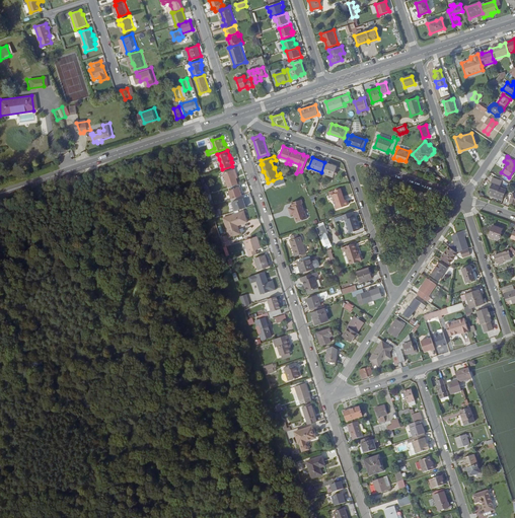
[(333,176),(337,166),(324,162),(321,172),(333,176)]
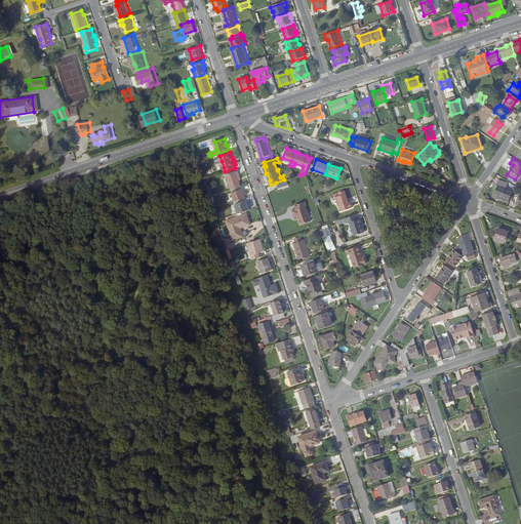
[(235,188),(241,186),(239,179),(238,174),(239,174),(238,169),(227,173),(232,189),(235,188)]
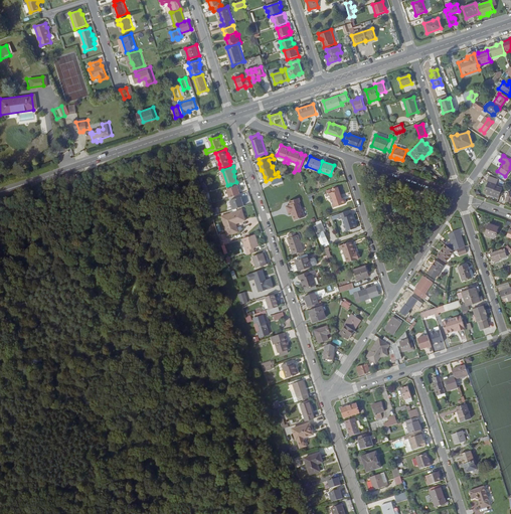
[(501,187),(496,185),(498,181),(497,179),(489,175),(487,181),(488,181),(483,190),(486,191),(491,194),(491,195),(497,197),(501,187)]
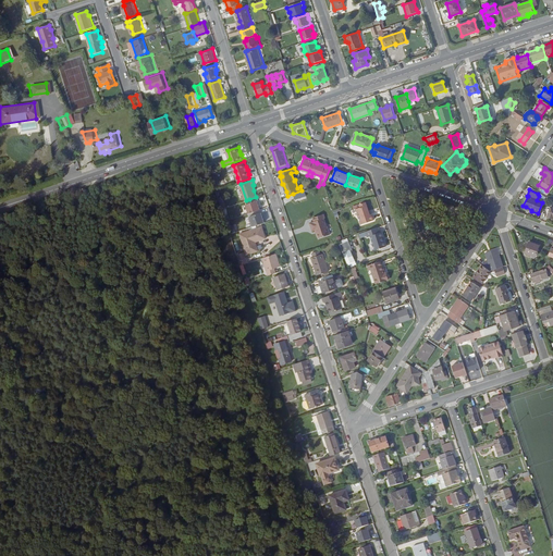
[(249,212),(260,209),(258,200),(246,205),(249,212)]
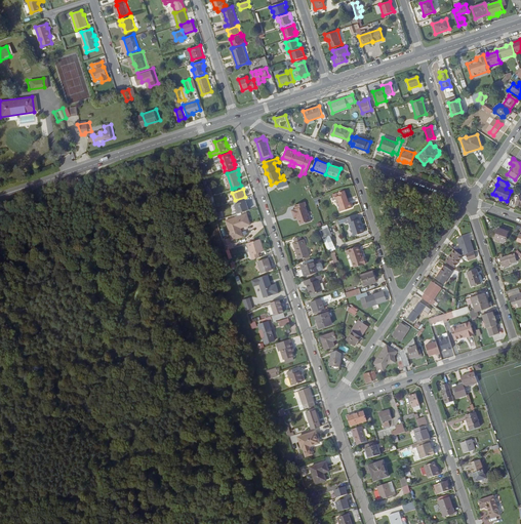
[(350,202),(348,202),(344,190),(338,192),(339,195),(334,196),(339,211),(352,207),(350,202)]
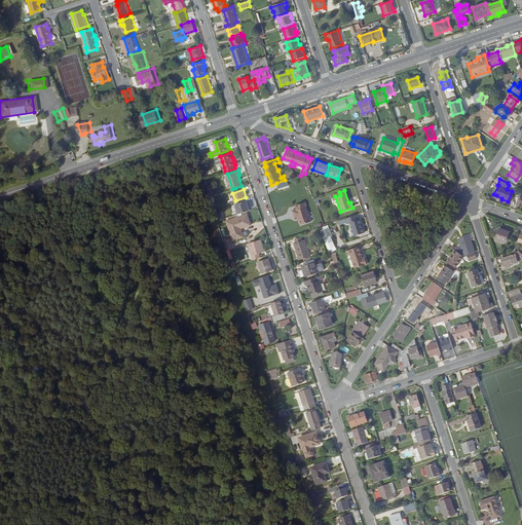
[(237,214),(250,210),(247,200),(235,203),(237,209),(235,209),(237,214)]
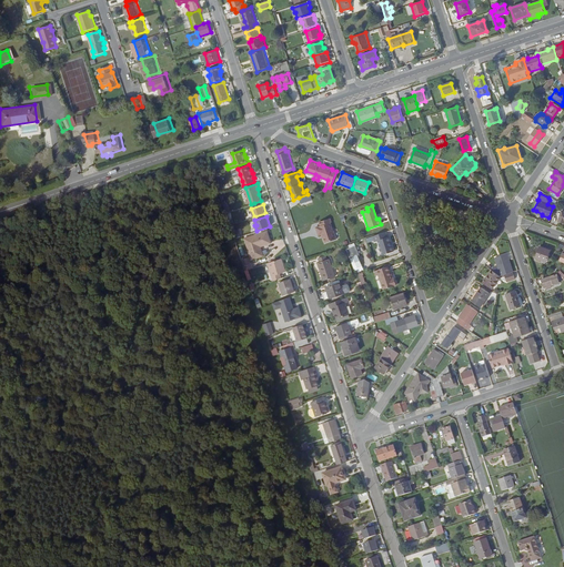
[(322,233),(323,236),(324,241),(335,238),(333,230),(333,231),(330,222),(315,226),(319,235),(321,234),(322,233)]
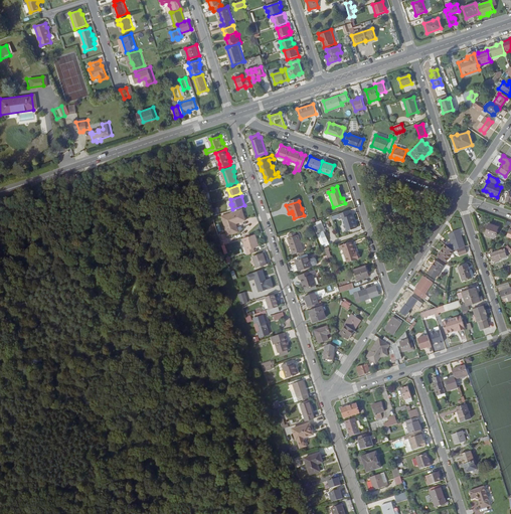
[(236,223),(246,220),(242,209),(222,216),(228,235),(239,232),(236,223)]
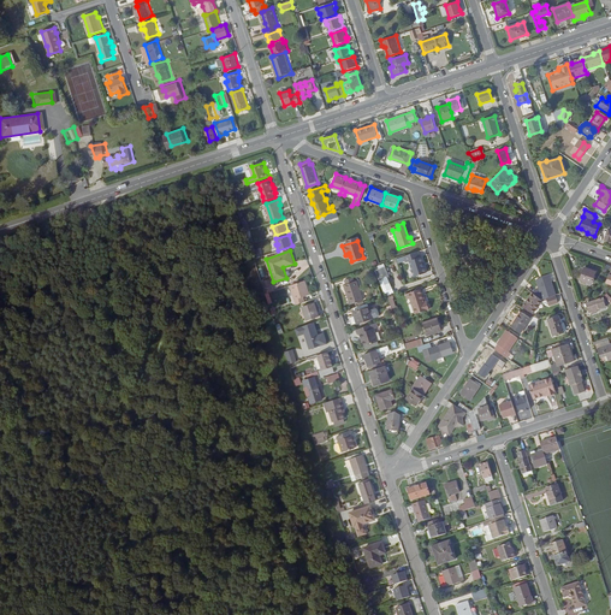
[(409,261),(414,276),(426,272),(423,266),(422,267),(421,262),(422,262),(421,256),(420,256),(417,252),(403,256),(405,261),(409,261)]
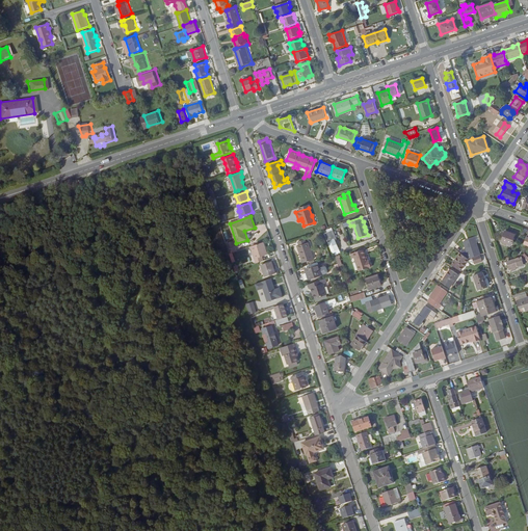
[(334,239),(335,238),(331,229),(326,230),(327,234),(324,235),(327,243),(328,242),(333,254),(339,250),(334,239)]
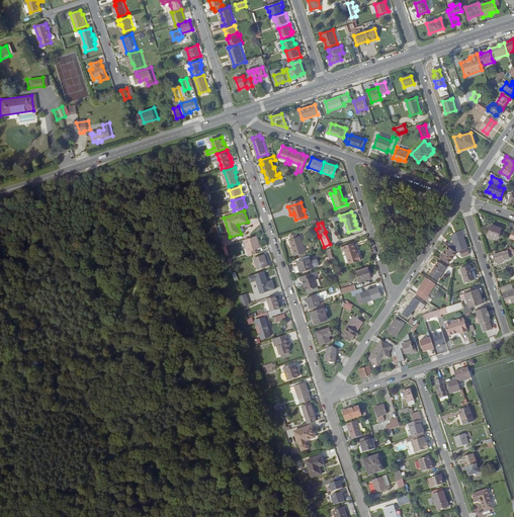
[(486,236),(496,240),(500,230),(489,226),(486,236)]
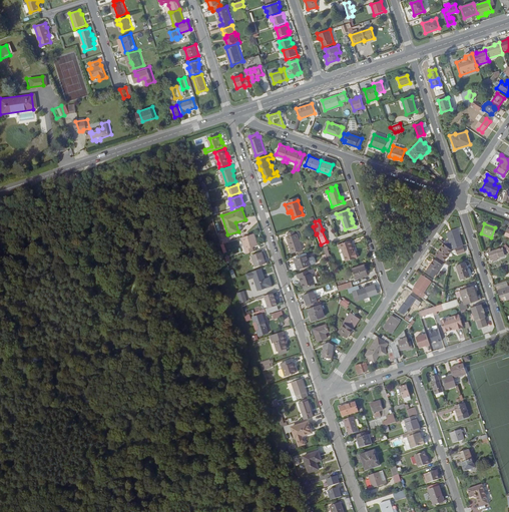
[(451,248),(454,247),(461,245),(456,229),(446,232),(451,248)]
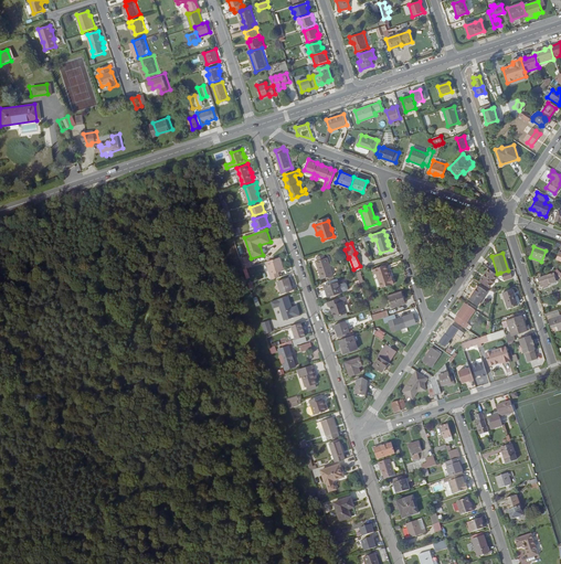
[(321,278),(334,275),(327,257),(325,257),(324,254),(317,256),(318,259),(315,261),(321,278)]
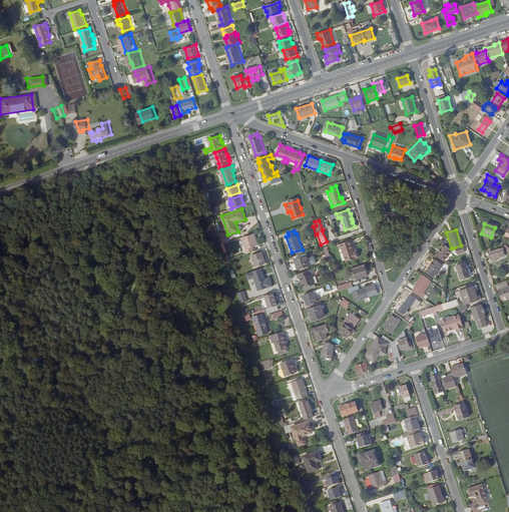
[(226,242),(229,241),(227,237),(223,238),(221,233),(218,234),(222,243),(226,242)]
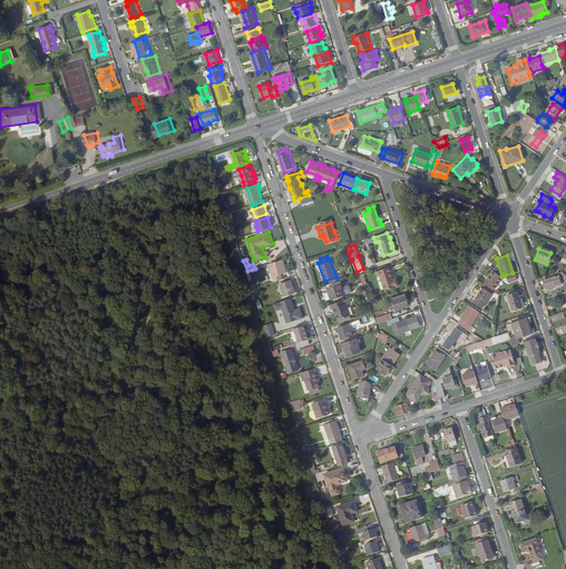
[(269,264),(275,282),(284,280),(282,274),(288,273),(283,260),(269,264)]
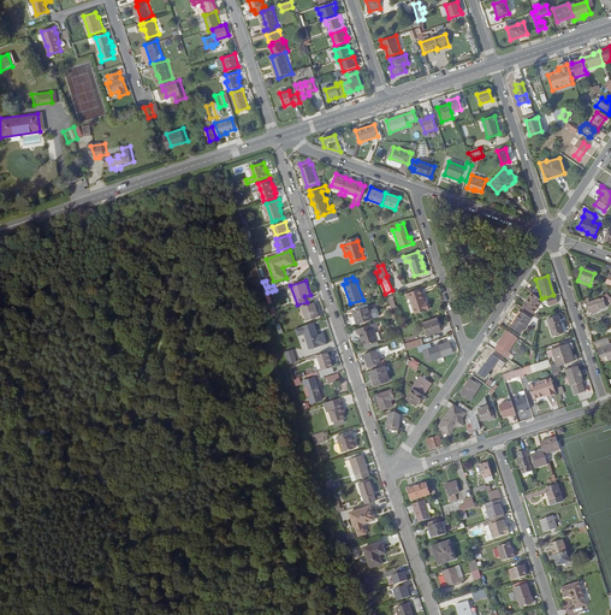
[(415,314),(429,309),(427,301),(425,301),(421,289),(405,294),(408,300),(410,299),(415,314)]
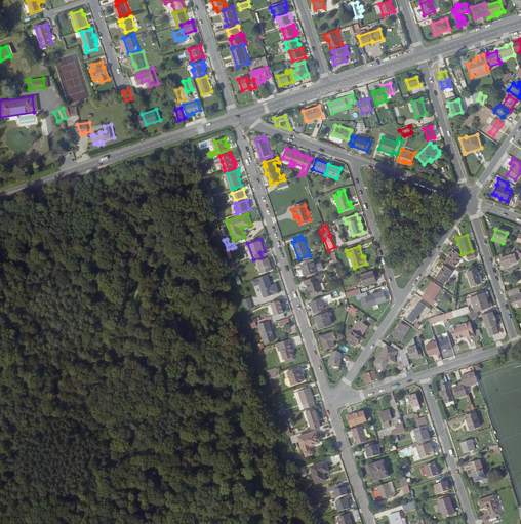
[(462,255),(461,255),(453,250),(445,262),(453,267),(462,255)]
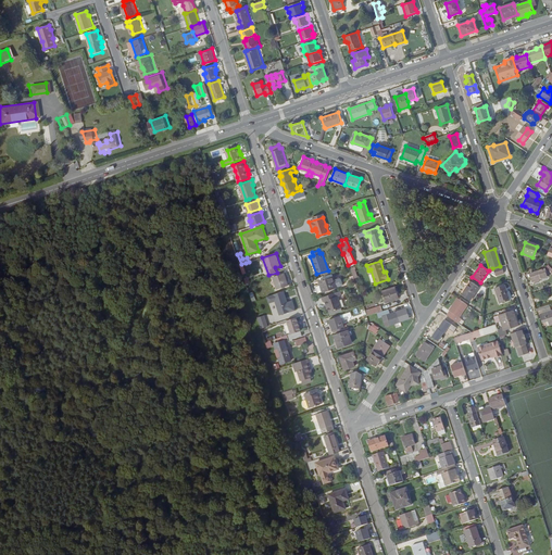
[(494,276),(503,274),(501,266),(500,266),(492,268),(494,276)]
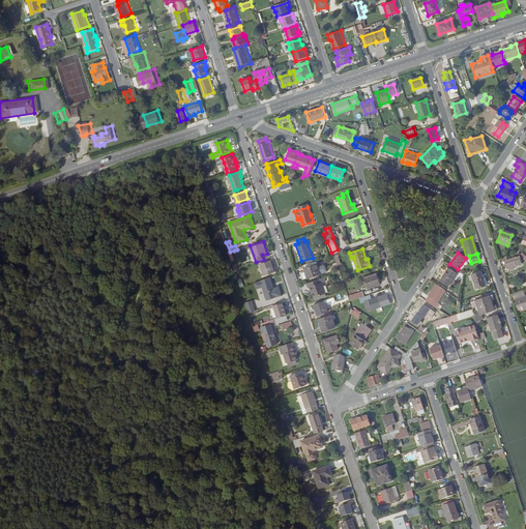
[(506,269),(522,264),(520,256),(501,262),(502,265),(505,264),(506,269)]
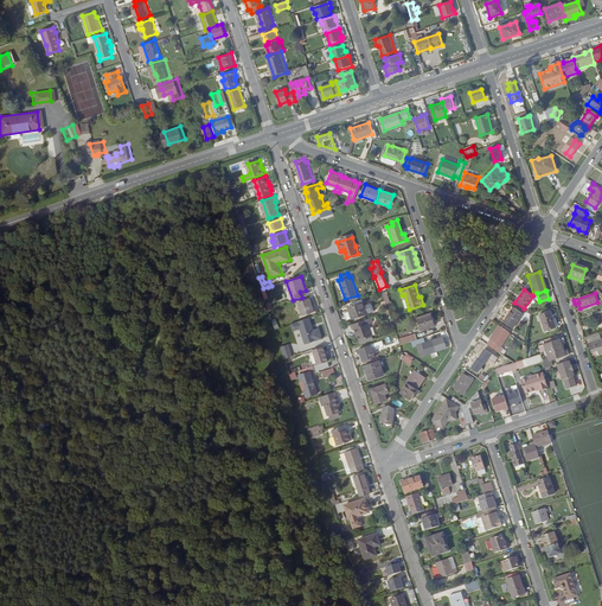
[(302,316),(314,312),(311,299),(299,303),(302,316)]
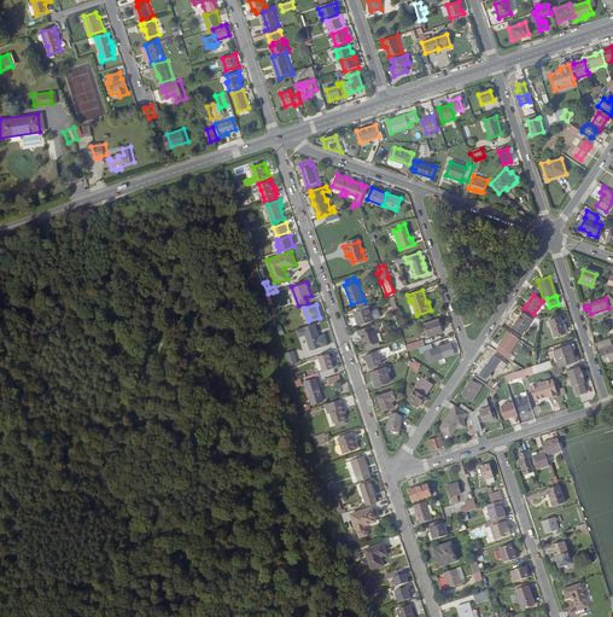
[(379,316),(380,315),(380,314),(379,310),(378,309),(377,308),(371,310),(369,306),(355,310),(358,322),(379,316)]
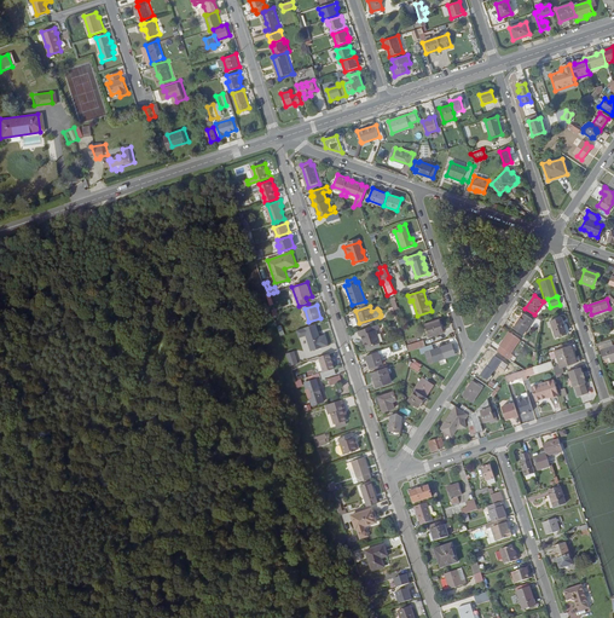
[(521,335),(532,319),(522,313),(511,329),(521,335)]
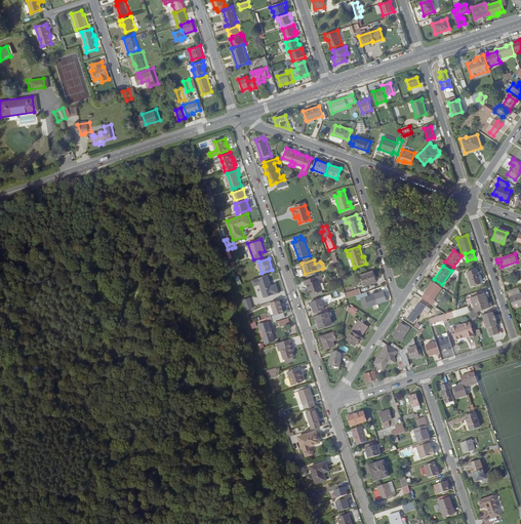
[(471,286),(480,283),(475,269),(466,272),(471,286)]
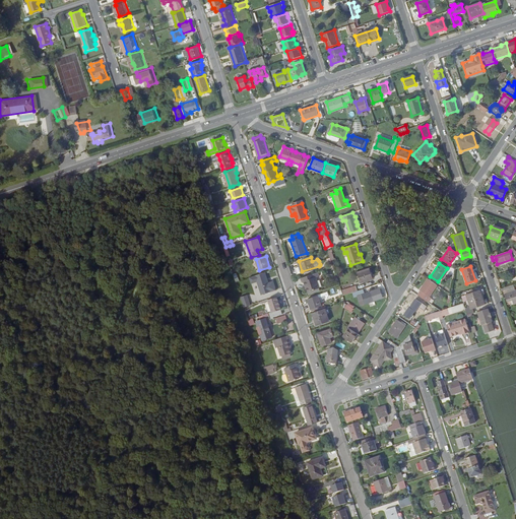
[(361,283),(372,279),(369,269),(358,273),(361,283)]
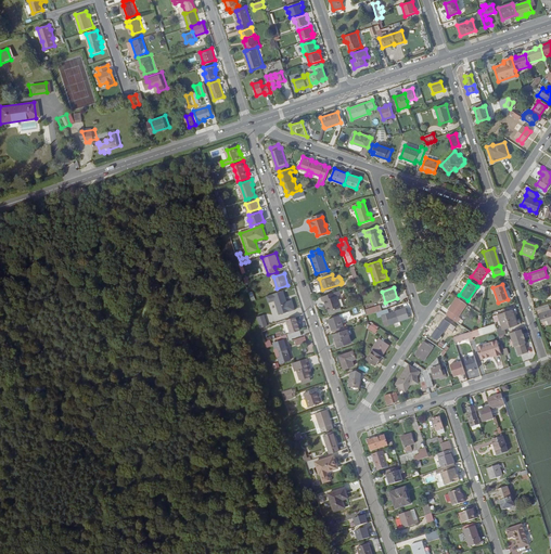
[(276,300),(280,314),(295,309),(292,300),(287,301),(286,303),(283,291),(272,294),(273,299),(274,299),(276,300)]
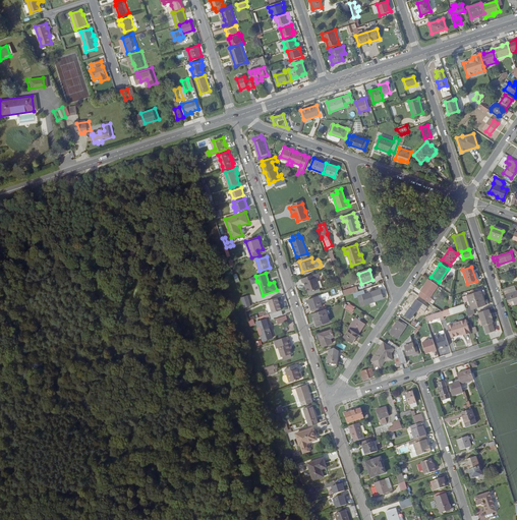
[(317,278),(314,278),(313,274),(301,278),(302,282),(304,282),(307,292),(320,288),(317,278)]
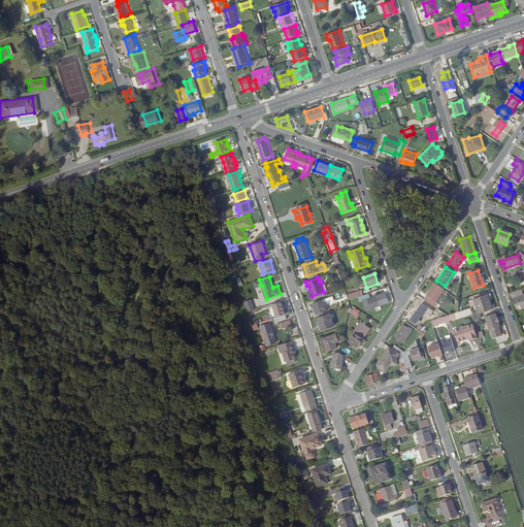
[(437,302),(435,300),(443,290),(433,284),(425,295),(426,295),(424,299),(434,306),(437,302)]
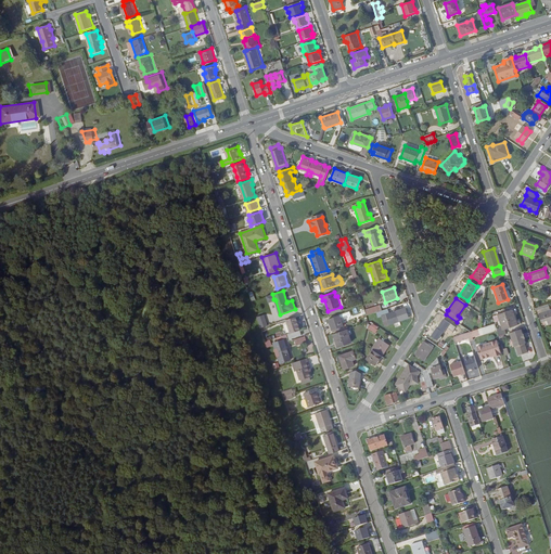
[(547,304),(536,307),(538,313),(548,310),(547,304)]
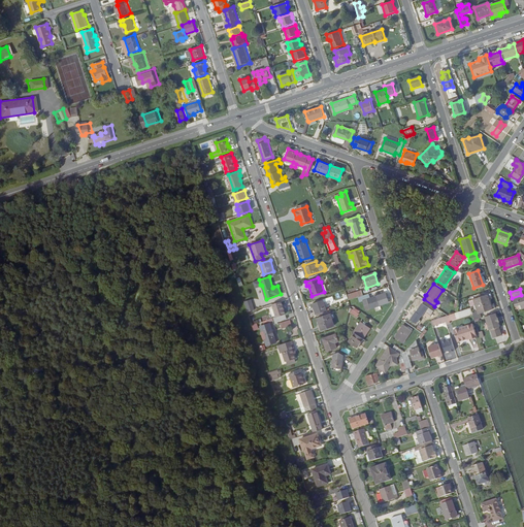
[(347,295),(348,300),(362,296),(360,291),(347,295)]
